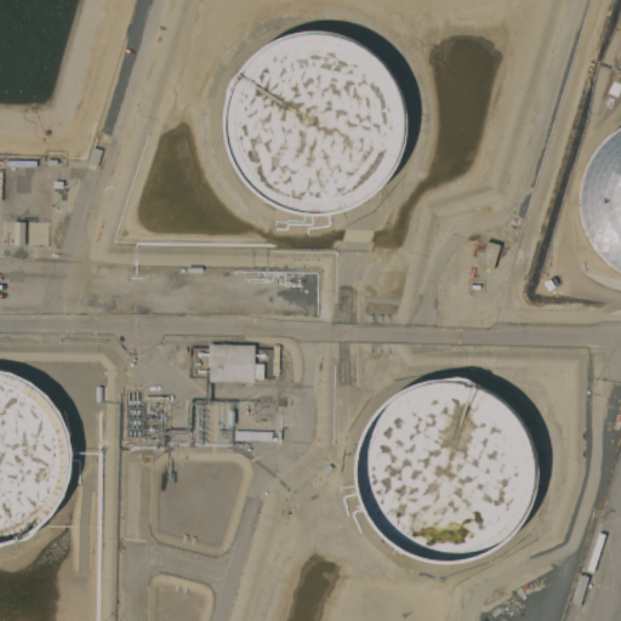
[(229,80),(251,57),(256,52),(277,39),(294,33),(303,32),(315,30),(332,33),(348,38),(358,43),(376,56),(385,64),(389,72),(397,84),(400,95),(404,104),(405,120),(405,130),(404,138),(399,155),(393,170),(388,177),(379,188),(369,198),(357,204),(343,210),(334,214),(324,215),(311,215),(298,214),(288,211),(277,208),(256,195),(246,186),(240,180),(234,170),(228,158),(226,151),(223,140),(222,125),(223,112),(226,89),(229,80)]
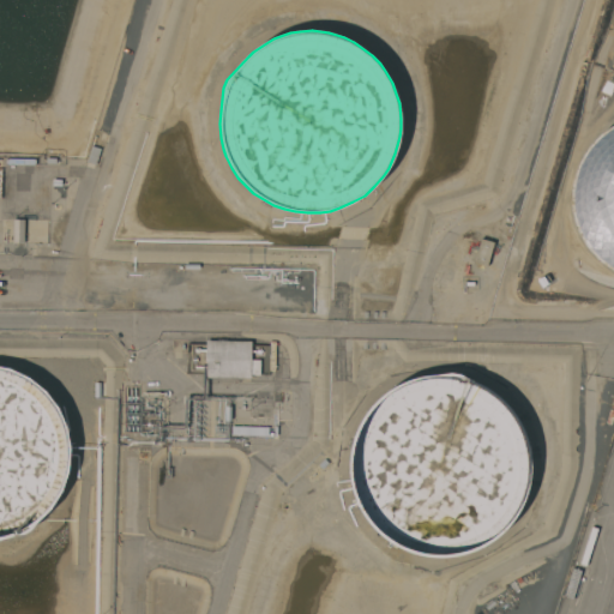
[(613,271),(603,264),(596,259),(583,242),(575,227),(571,208),(570,190),(575,168),(576,166),(587,148),(594,138),(612,126),(613,125),(613,271)]
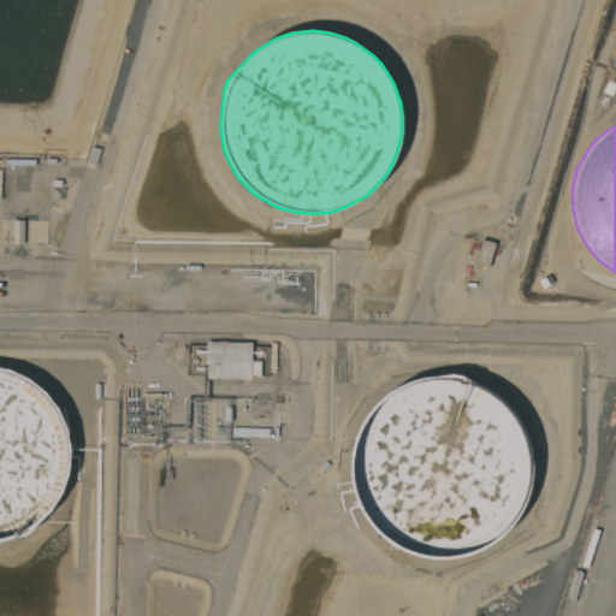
[(24,243),(12,243),(13,220),(24,220),(24,243)]
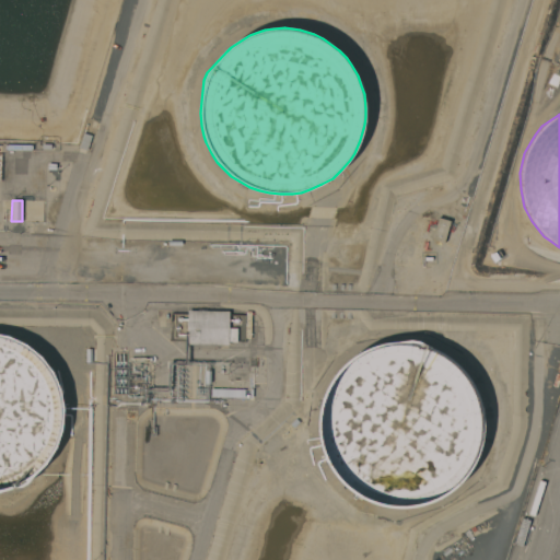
[(439,218),(451,221),(444,243),(432,238),(439,218)]
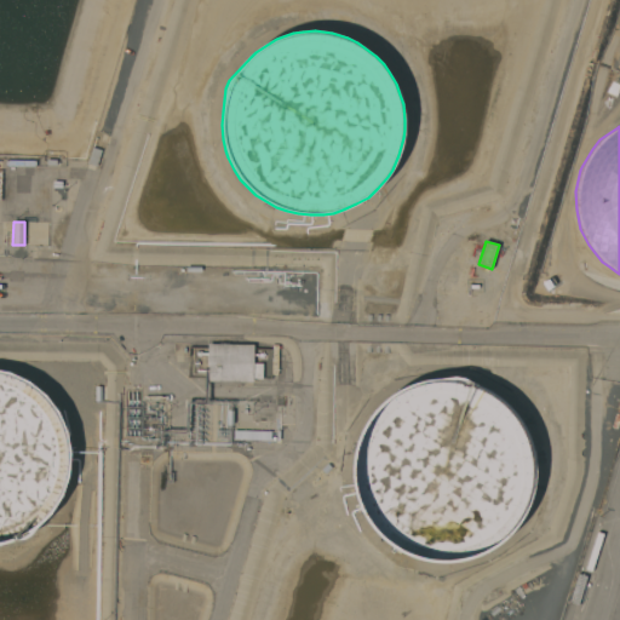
[(253,344),(253,363),(263,363),(263,378),(253,378),(253,382),(207,380),(208,343),(253,344)]
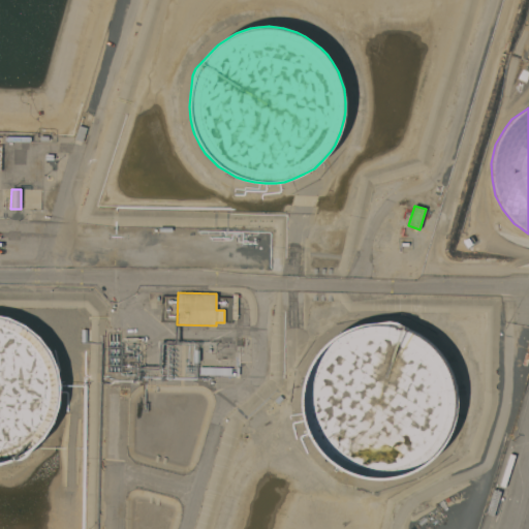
[(0,315),(8,317),(25,324),(39,336),(51,351),(58,368),(60,386),(59,405),(54,423),(43,438),(30,452),(27,456),(21,460),(13,461),(0,464),(0,315)]
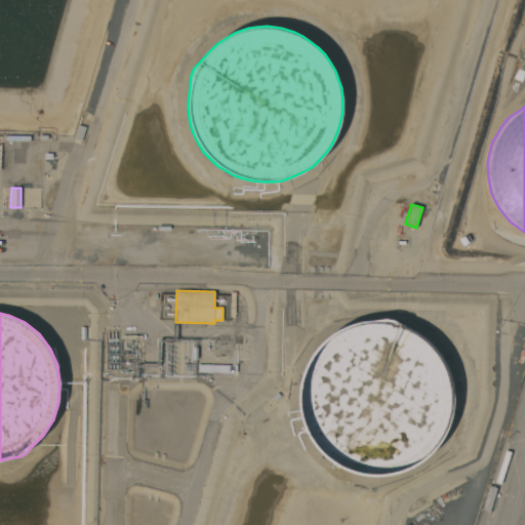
[(345,470),(339,468),(324,456),(318,450),(311,441),(307,435),(303,426),(298,411),(298,397),(300,379),(304,368),(307,363),(314,352),(322,342),(327,337),(336,331),(348,326),(354,324),(384,319),(387,319),(393,320),(415,331),(421,335),(432,345),(439,353),(445,363),(449,372),(453,389),(453,400),(452,410),(452,414),(449,422),(445,433),(437,446),(431,453),(425,459),(415,466),(407,470),(400,473),(387,476),(375,477),(358,475),(352,473),(345,470)]
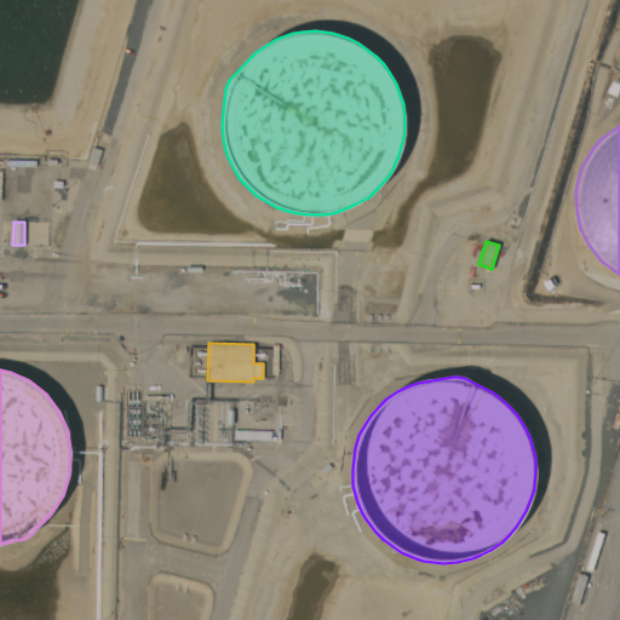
[(597,547),(606,549),(597,590),(589,587),(597,547)]
